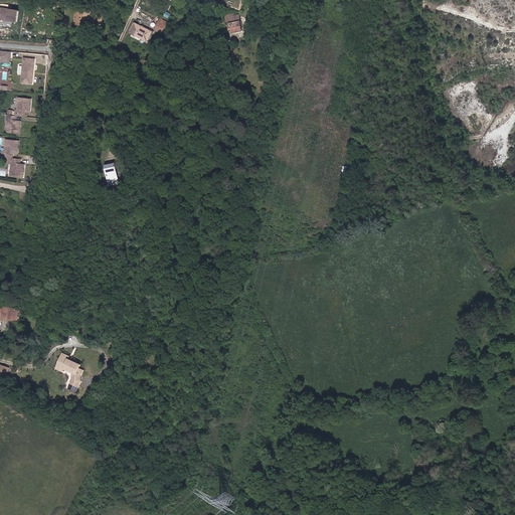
[(0,8),(0,16),(1,17),(1,19),(17,22),(19,11),(0,8)]
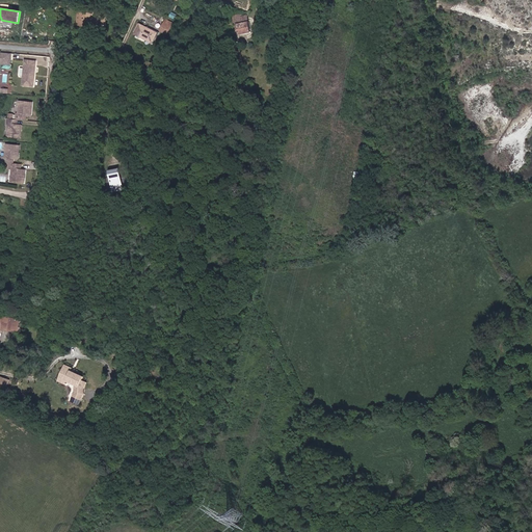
[(102,22),(103,12),(82,10),(80,25),(87,25),(87,23),(101,24),(102,22)]
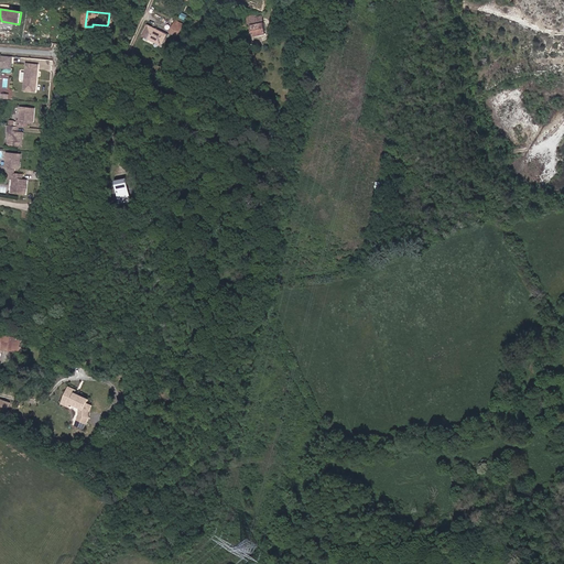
[(259,32),(257,13),(246,14),(246,11),(242,11),(242,14),(237,15),(238,22),(246,22),(248,34),(259,32)]
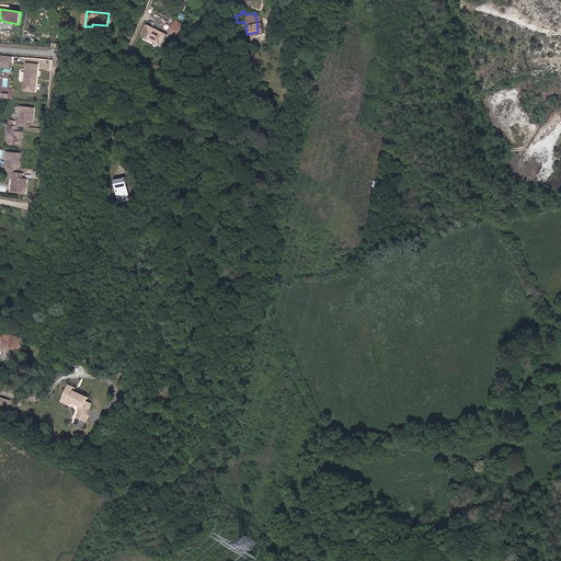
[(175,19),(169,32),(179,36),(185,24),(175,19)]
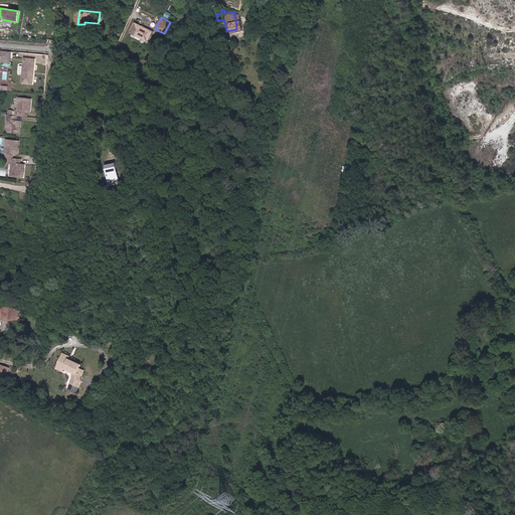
[(152,31),(134,22),(128,33),(147,42),(152,31)]
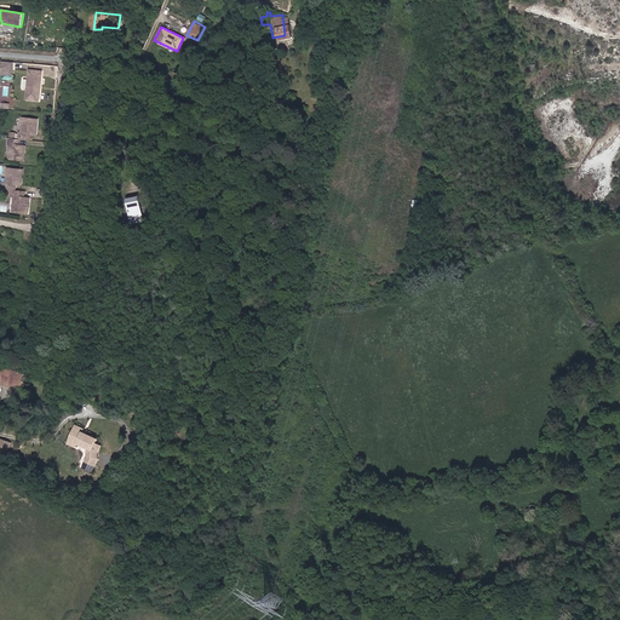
[(12,75),(12,62),(1,62),(0,74),(12,75)]
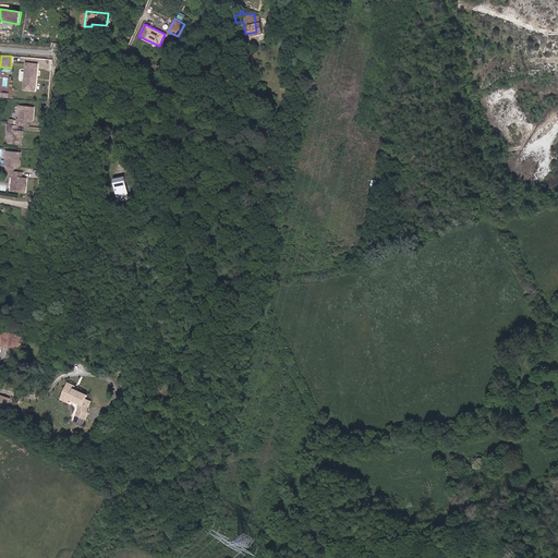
[(35,91),(38,64),(27,63),(24,89),(35,91)]
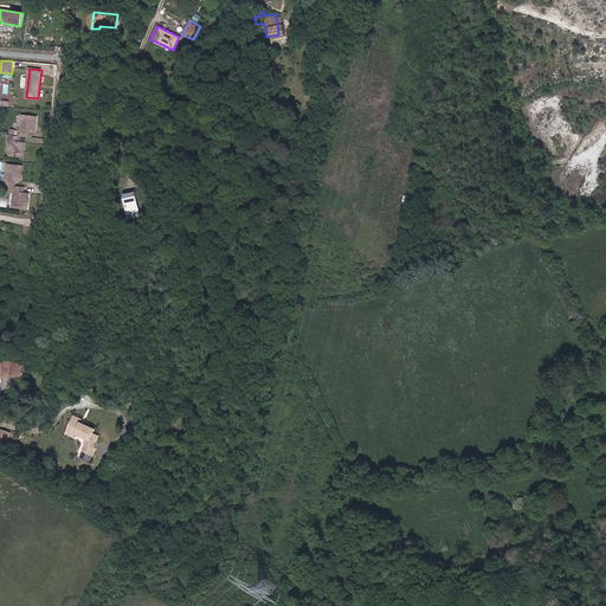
[(36,131),(37,117),(21,115),(20,129),(19,129),(18,136),(19,136),(20,136),(28,137),(28,130),(31,131),(36,131)]
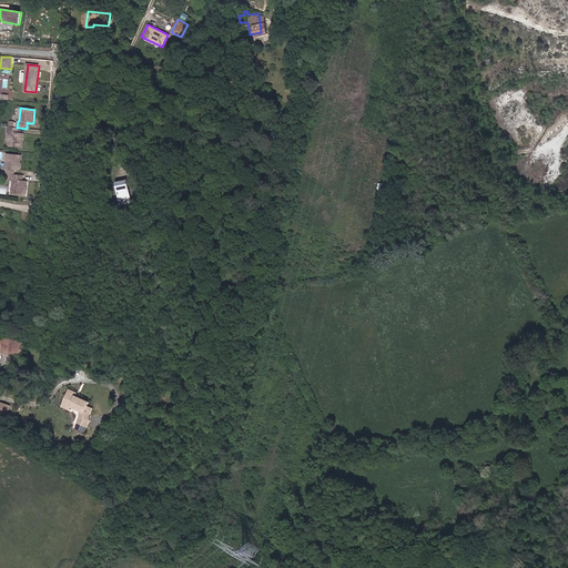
[(22,148),(23,133),(17,133),(18,128),(17,128),(8,127),(8,132),(9,132),(8,146),(22,148)]
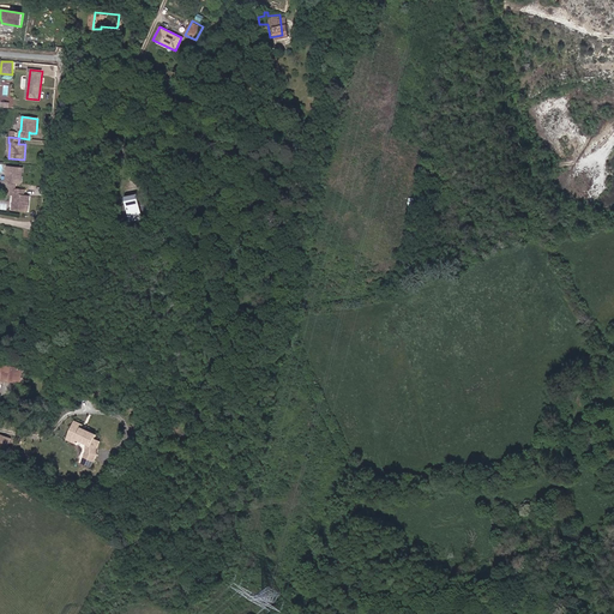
[(22,184),(23,168),(7,167),(6,181),(4,181),(4,187),(10,188),(13,188),(14,182),(16,182),(22,184)]
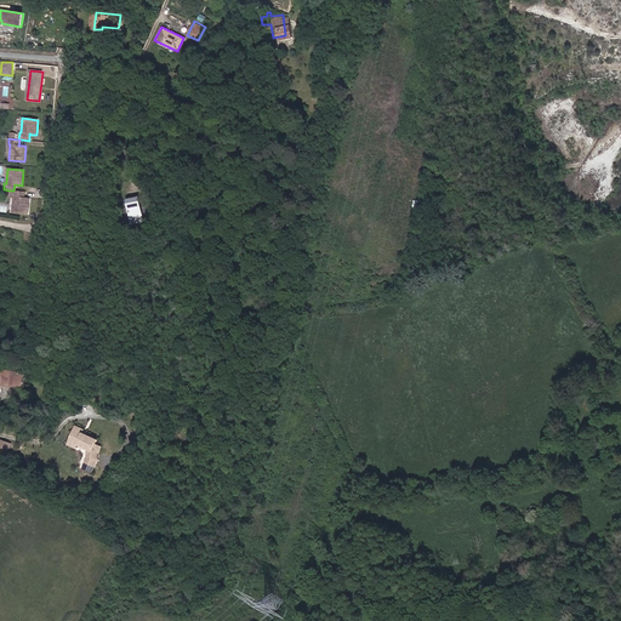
[(10,191),(9,197),(12,197),(15,197),(12,212),(28,214),(30,198),(24,198),(23,198),(23,192),(13,191),(10,191)]
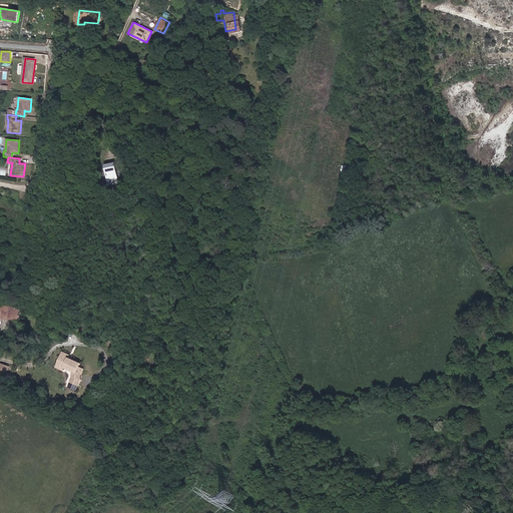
[(115,162),(104,164),(109,185),(119,183),(115,162)]
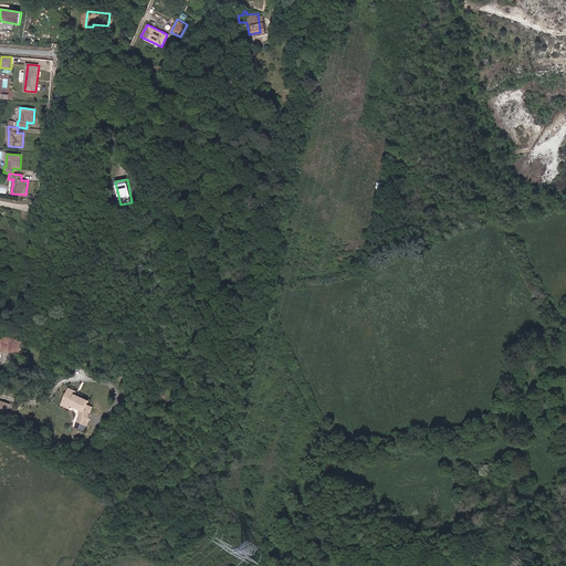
[(21,352),(22,339),(3,337),(3,338),(0,338),(0,362),(2,348),(13,350),(21,352)]
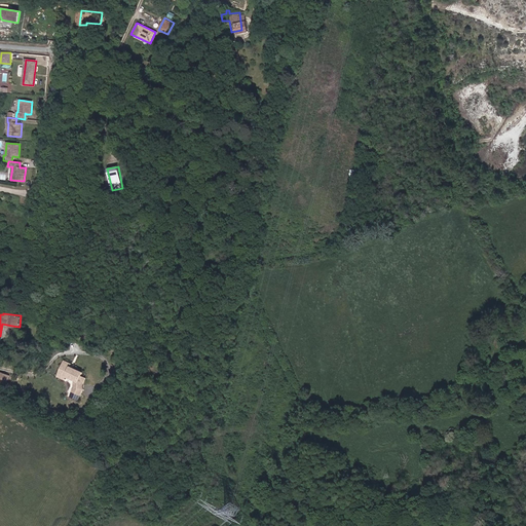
[(84,376),(86,373),(73,367),(74,365),(67,362),(61,376),(67,379),(69,376),(78,381),(77,388),(76,391),(83,396),(85,390),(86,384),(89,378),(84,376)]
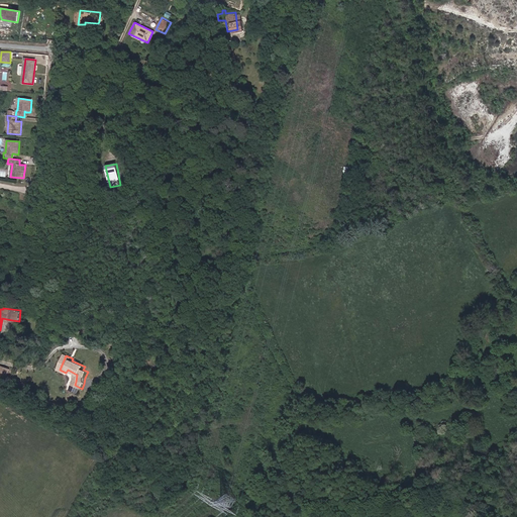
[(0,375),(6,378),(9,369),(1,366),(0,369),(0,375)]
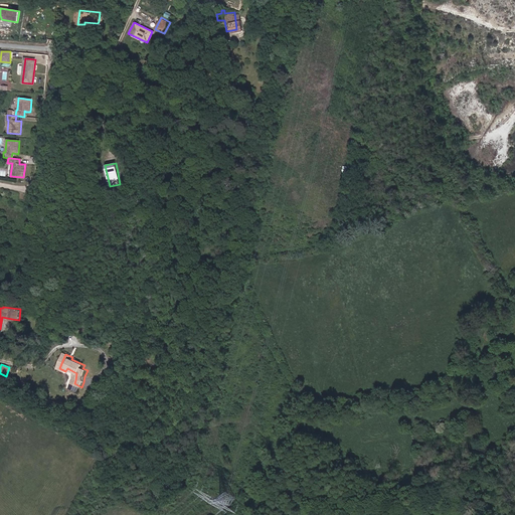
[(69,387),(78,391),(80,387),(71,383),(69,387)]
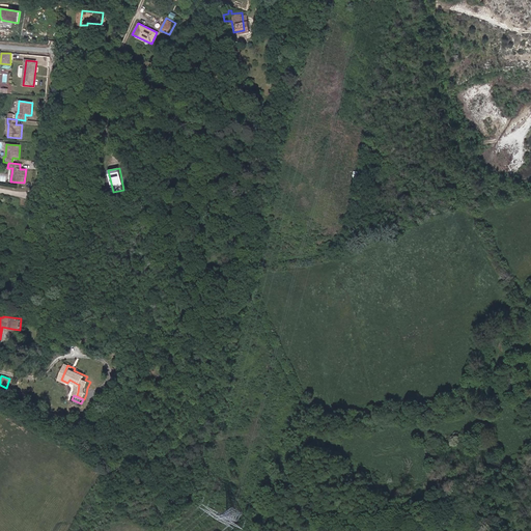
All buildings are outlined.
